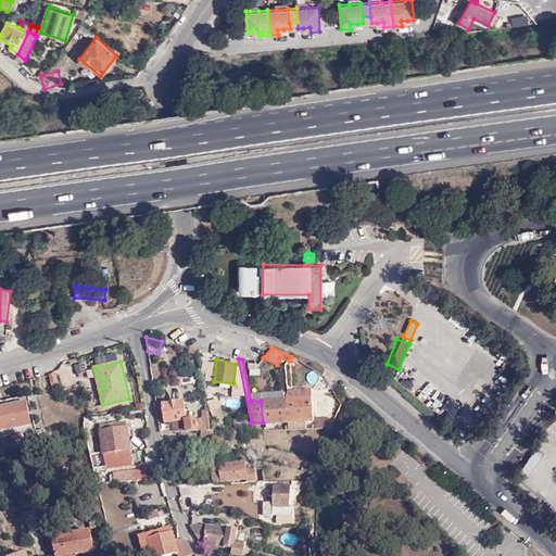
[(471,362),(464,371),(474,378),(481,368),(471,362)]
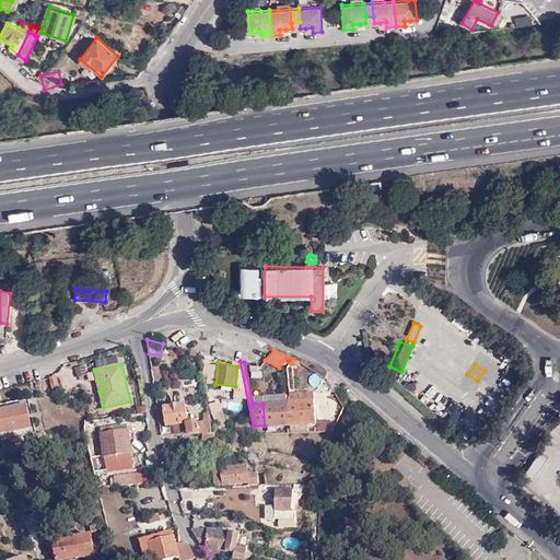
[(251,376),(263,376),(264,366),(252,365),(251,376)]
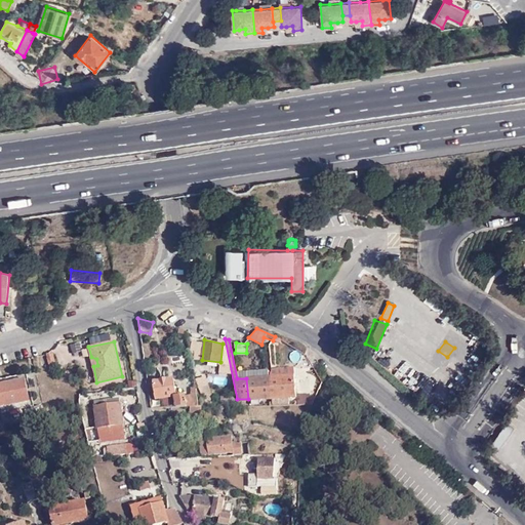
[(52,350),(46,354),(49,364),(54,363),(52,350)]
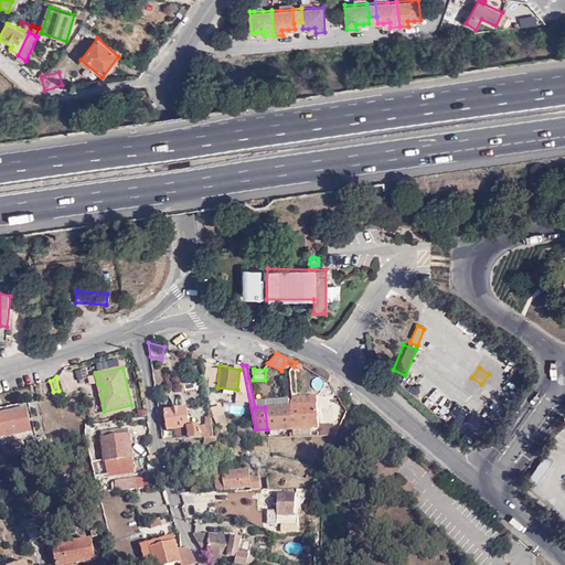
[(419,382),(409,393),(432,412),(441,401),(419,382)]
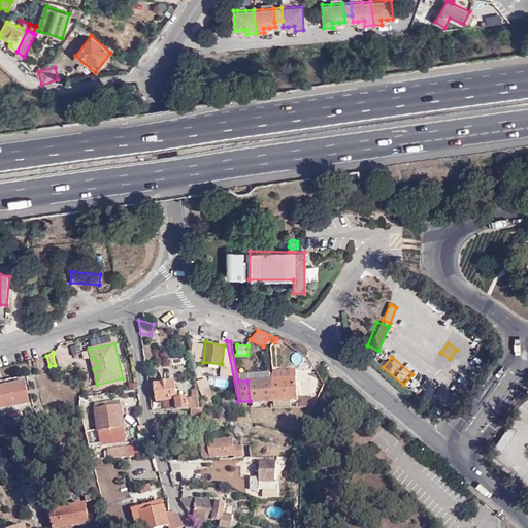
[(311,372),(315,370),(307,358),(295,369),(311,372)]
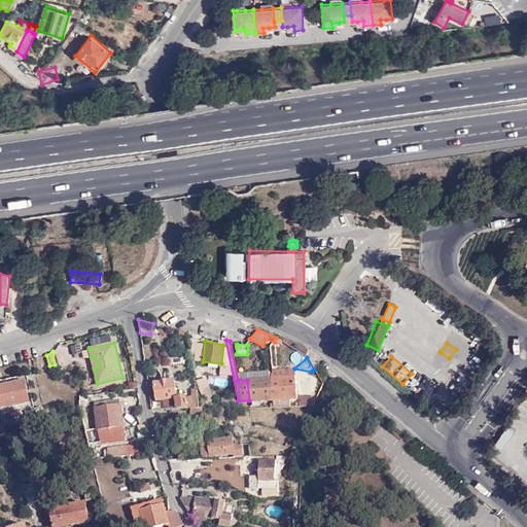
[(286,378),(285,370),(275,370),(276,378),(286,378)]
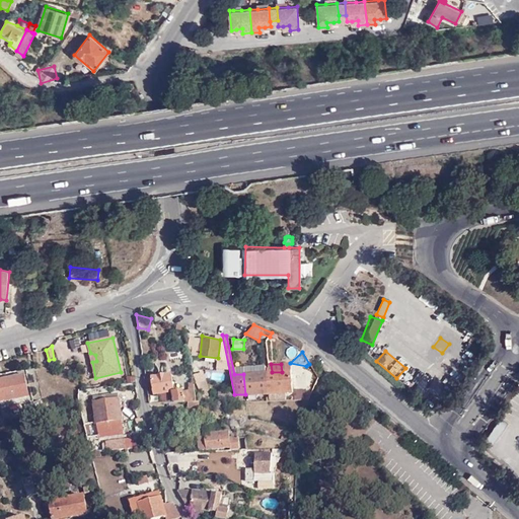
[(440,385),(447,371),(436,366),(429,379),(440,385)]
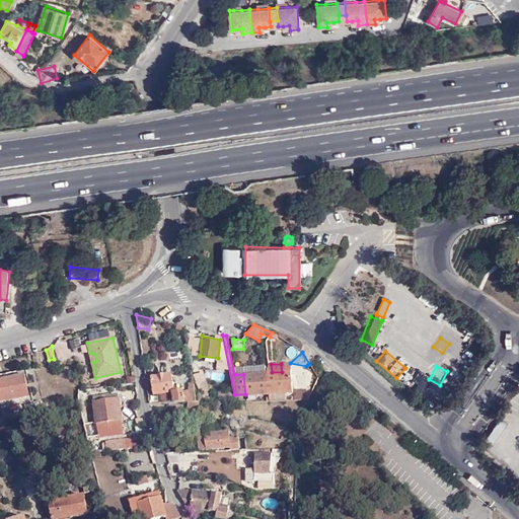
[(272,372),(267,372),(268,393),(268,396),(269,400),(285,399),(284,393),(291,392),(290,371),(282,372),(272,372)]
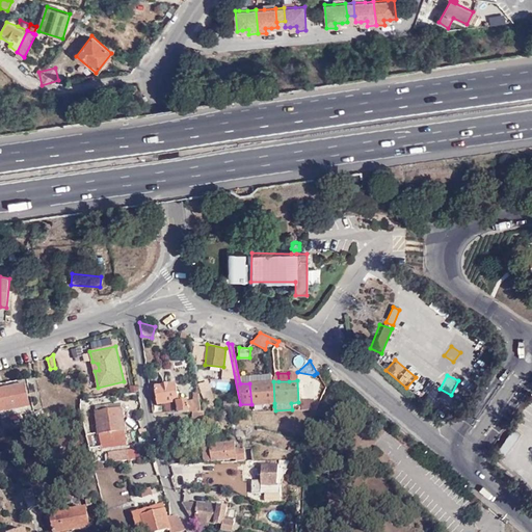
[(251,404),(274,403),(273,381),(249,383),(251,404)]
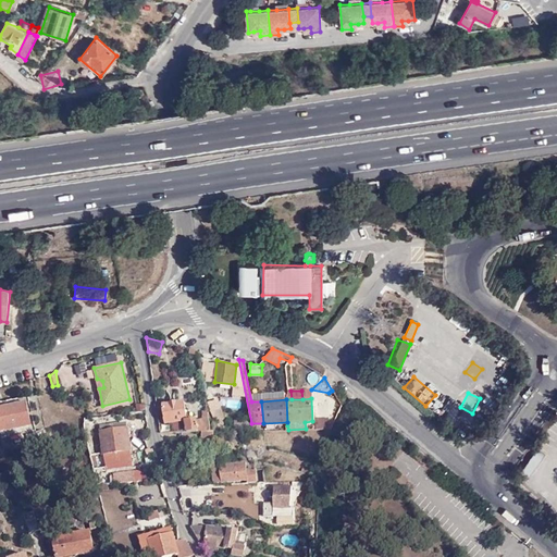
[(171,421),(173,432),(195,431),(210,431),(207,410),(201,410),(202,418),(187,419),(184,400),(163,404),(165,422),(171,421)]
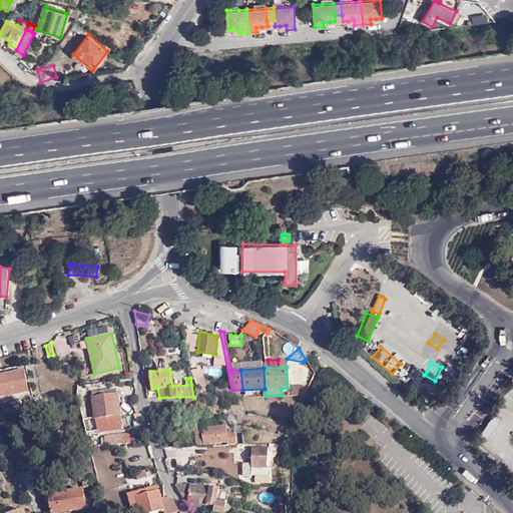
[(0,376),(0,395),(1,398),(4,397),(28,392),(24,371),(0,376)]
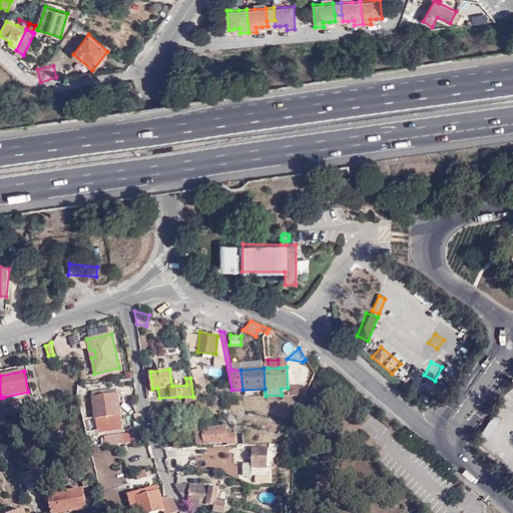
[(208,391),(203,374),(194,377),(199,394),(208,391)]
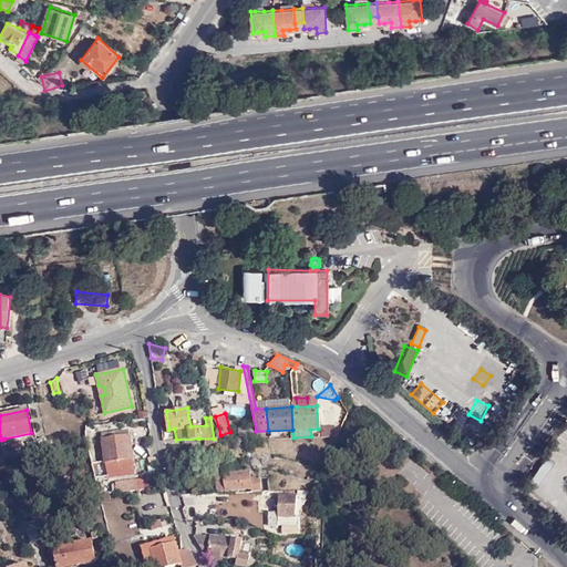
[(133,467),(129,431),(102,434),(106,470),(133,467)]
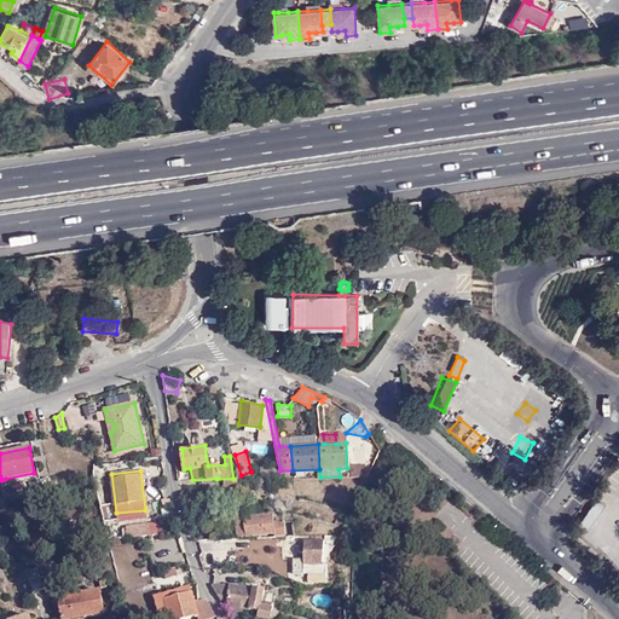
[(51,487),(48,480),(36,482),(38,490),(51,487)]
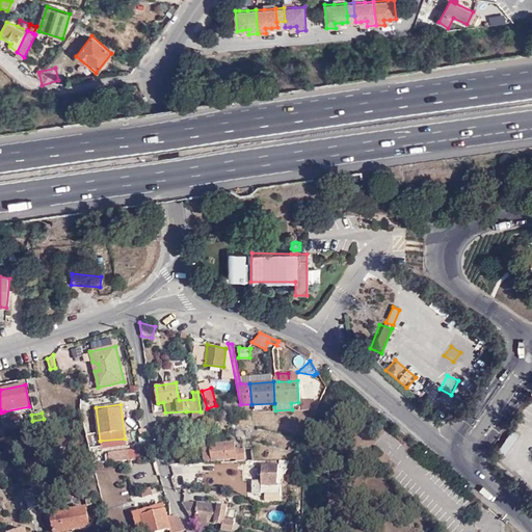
[(237,458),(237,461),(244,461),(244,448),(236,448),(236,441),(203,441),(204,459),(237,458)]
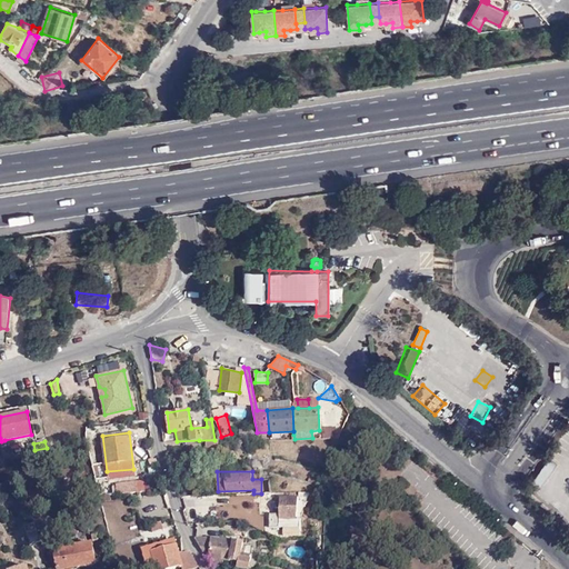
[(150,473),(142,472),(141,486),(148,487),(150,473)]
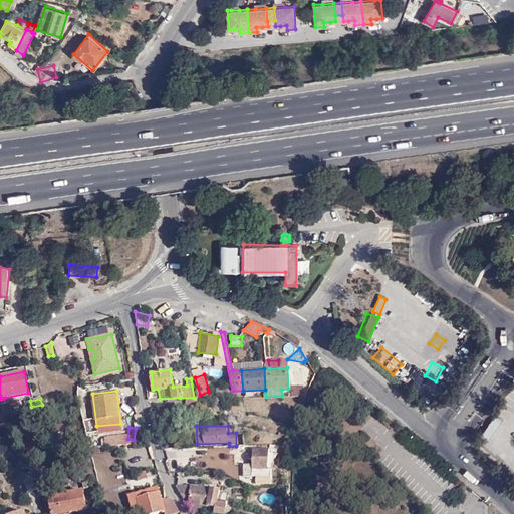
[(50,444),(62,441),(60,430),(48,432),(50,444)]
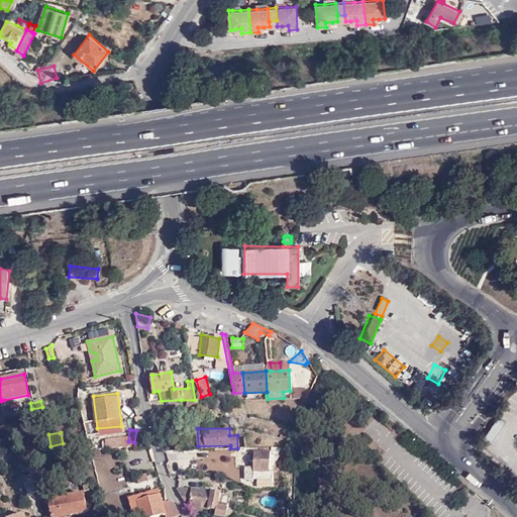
[(107,448),(125,446),(124,437),(106,438),(107,448)]
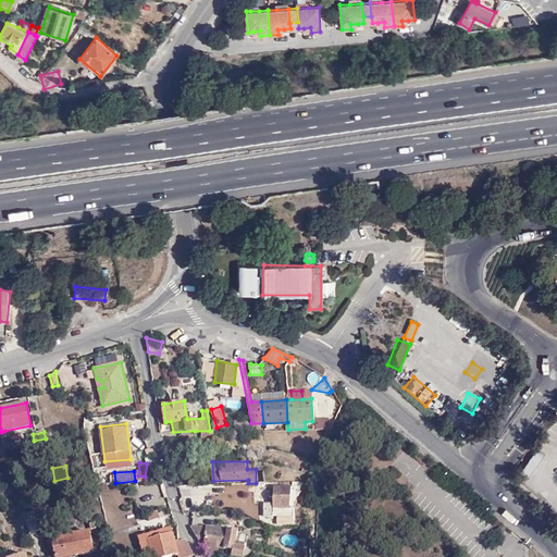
[(108,484),(112,483),(111,475),(98,477),(99,484),(108,484)]
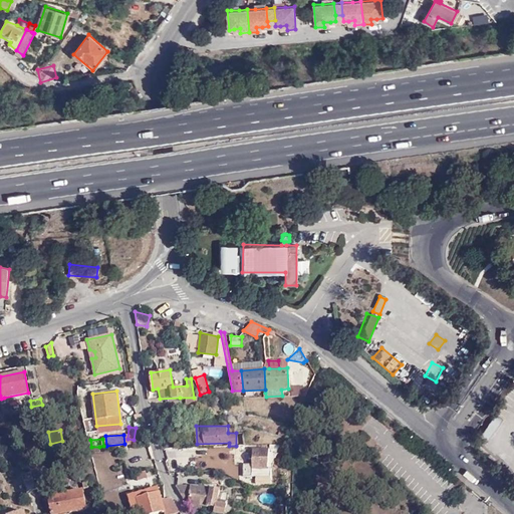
[(24,444),(27,454),(38,450),(35,441),(24,444)]
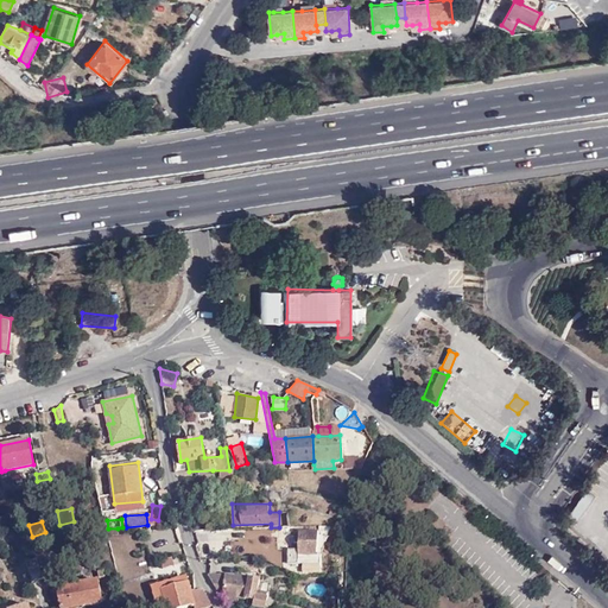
[(78,532),(76,525),(67,529),(69,536),(78,532)]
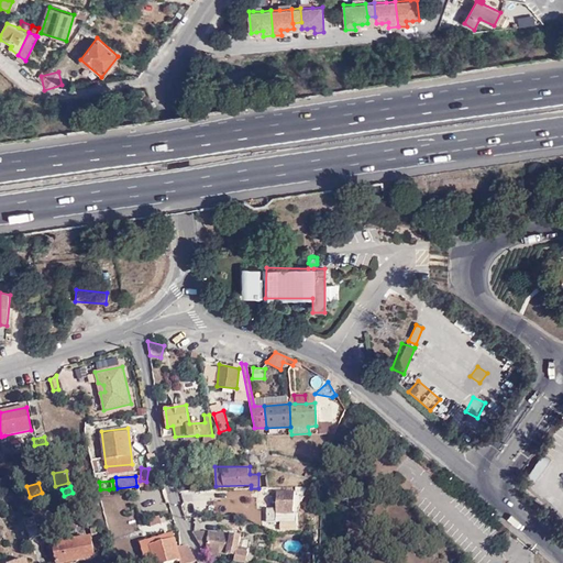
[(190,512),(207,508),(203,489),(186,493),(190,512)]
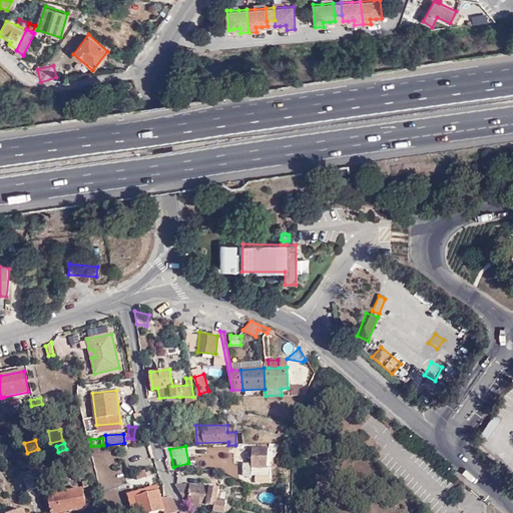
[(240,462),(240,474),(269,476),(270,468),(266,468),(267,449),(252,448),(251,463),(240,462)]
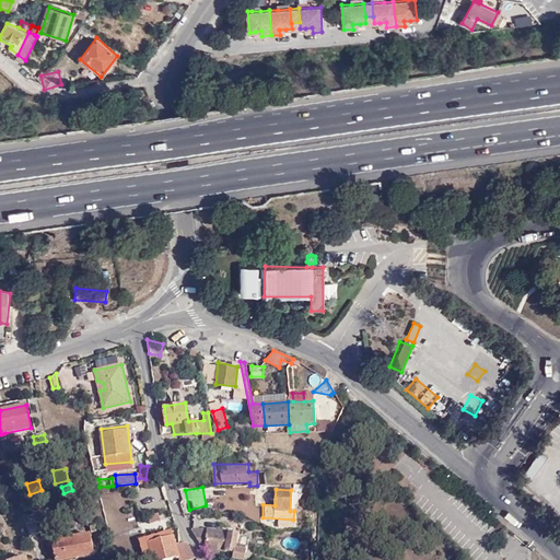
[(23,516),(28,535),(41,533),(35,514),(23,516)]
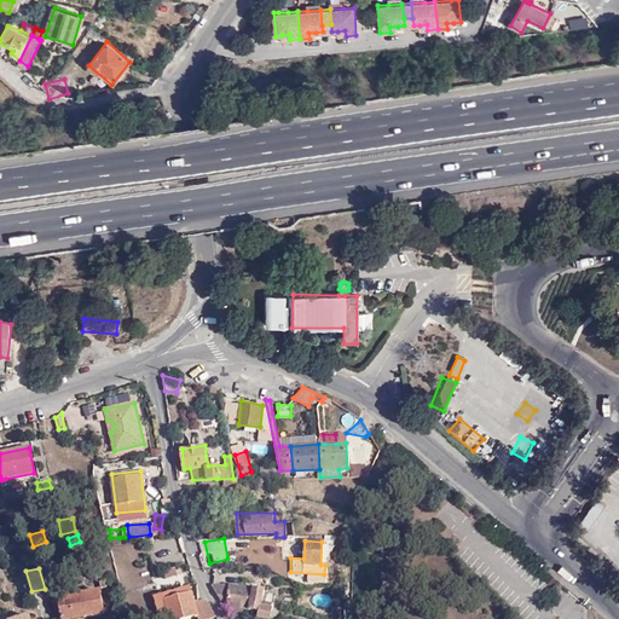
[(210,584),(223,605),(258,611),(258,617),(270,618),(272,603),(262,602),(264,589),(231,584),(217,583),(213,584),(210,584)]
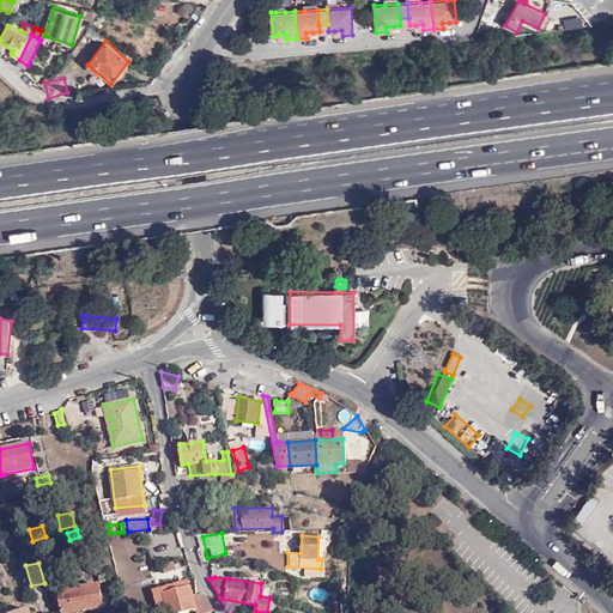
[(188,612),(195,611),(196,612),(206,612),(213,611),(204,594),(192,598),(188,582),(152,592),(158,612),(188,612)]
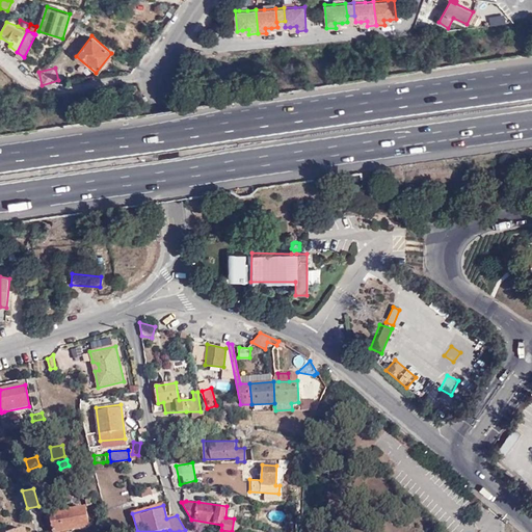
[(88,527),(85,506),(50,510),(52,531),(88,527)]
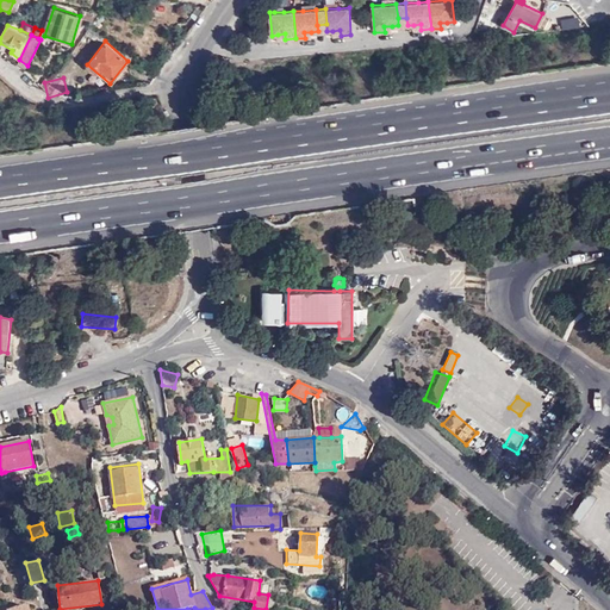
[(327,609),(338,609),(338,599),(328,598),(327,609)]
